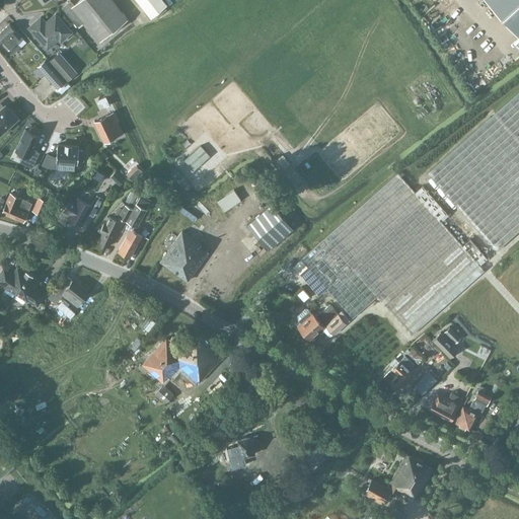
[(126,19),(109,0),(78,0),(72,6),(69,2),(61,8),(76,27),(82,22),(98,42),(126,19)]
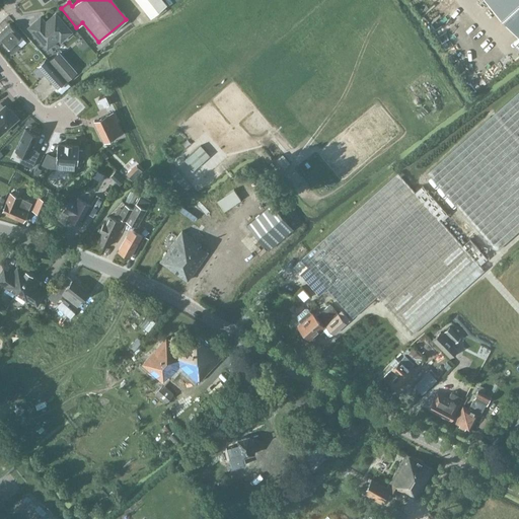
[(161,0),(135,0),(141,7),(150,17),(165,5),(161,0)]
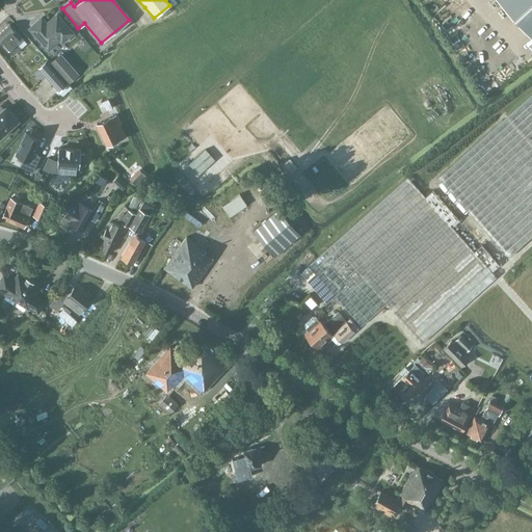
[(531,0),(498,0),(531,36),(531,0)]
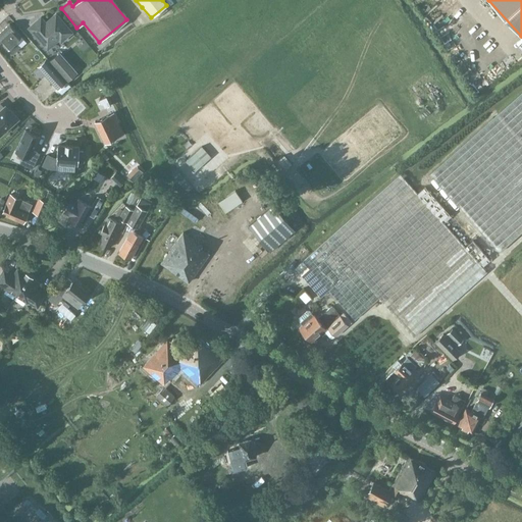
[(60,42),(70,32),(55,14),(45,23),(40,17),(29,27),(40,40),(39,41),(44,46),(55,36),(60,42)]
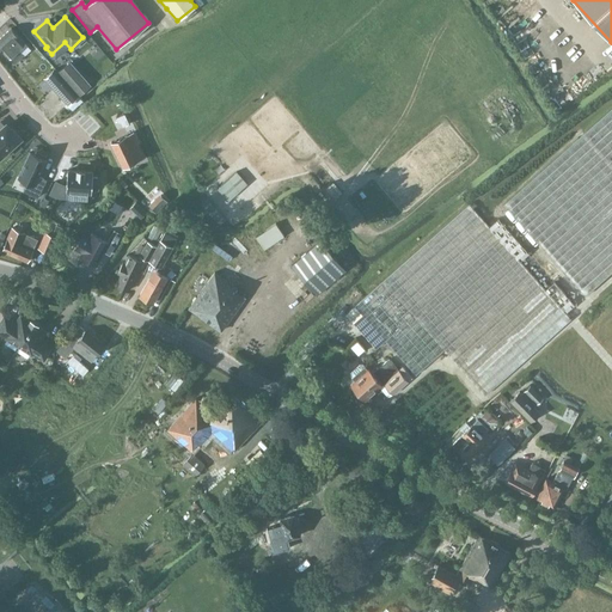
[(20,40),(10,29),(0,37),(0,51),(2,54),(4,53),(10,59),(25,43),(20,40)]
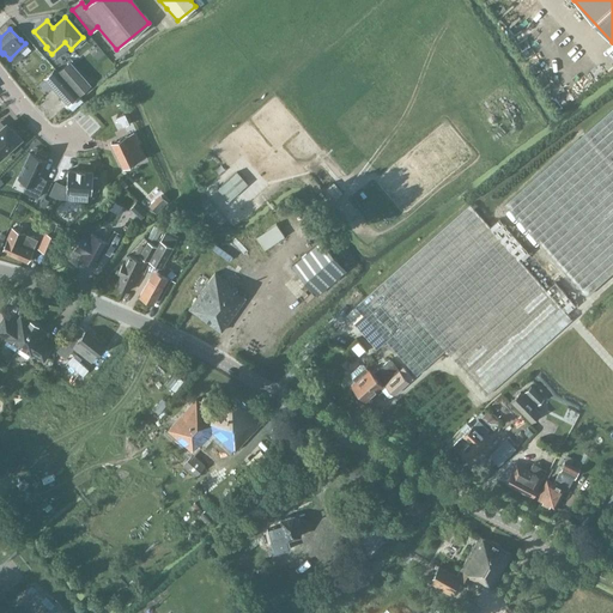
[(58,73),(77,96),(87,86),(67,64),(58,73)]
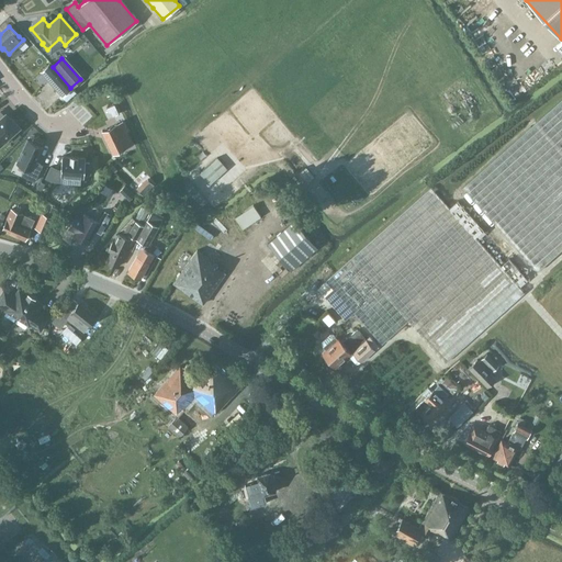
[(62,96),(70,88),(48,64),(38,71),(62,96)]
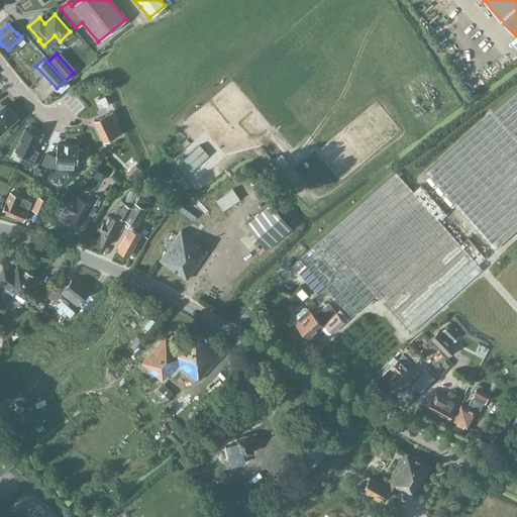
[(12,73),(19,67),(14,61),(7,68),(12,73)]
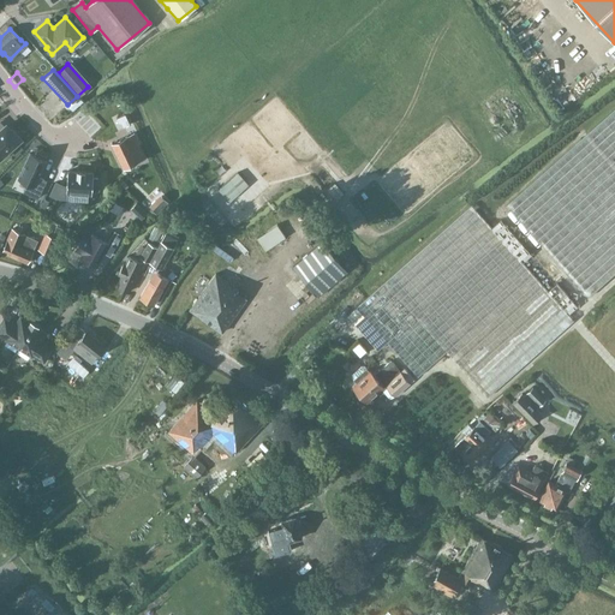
[(614,106),(506,204),(587,297),(614,272),(614,106)]
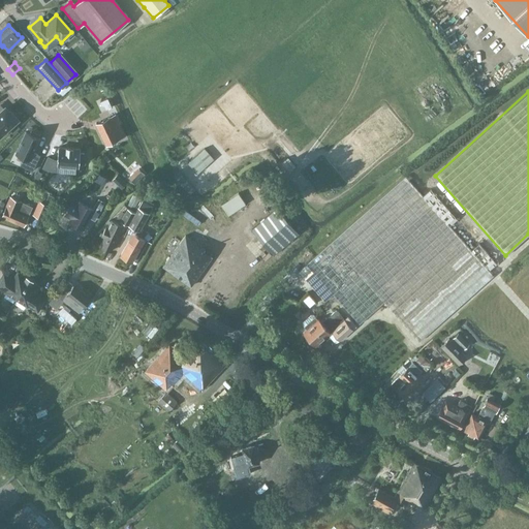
[(107,98),(100,102),(102,106),(103,105),(105,110),(112,106),(107,98)]
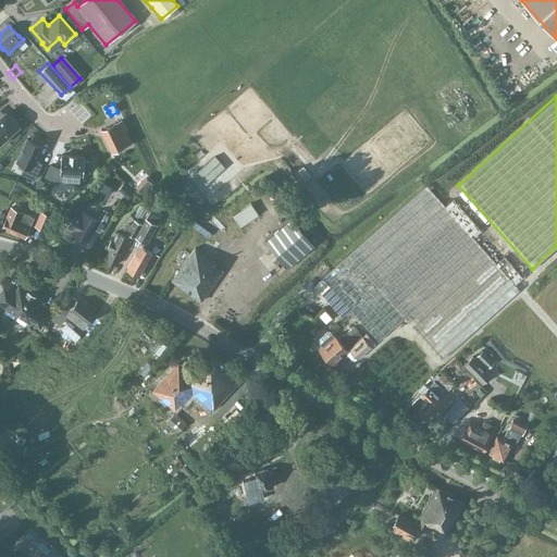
[(10,118),(5,113),(0,118),(0,143),(1,144),(8,138),(5,136),(12,131),(19,125),(11,116),(10,118)]
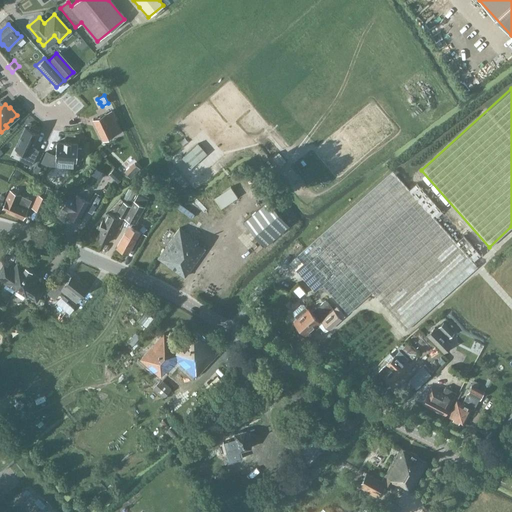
[(93,119),(92,119),(102,140),(103,140),(117,134),(112,123),(116,121),(111,110),(93,119)]
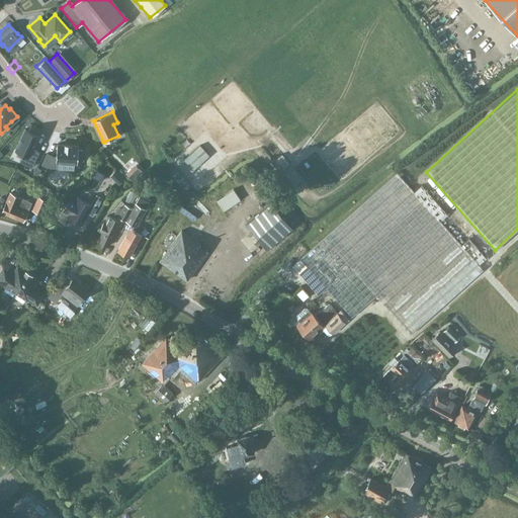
[(39,136),(25,128),(15,150),(23,154),(20,161),(31,167),(38,152),(32,149),(39,136)]
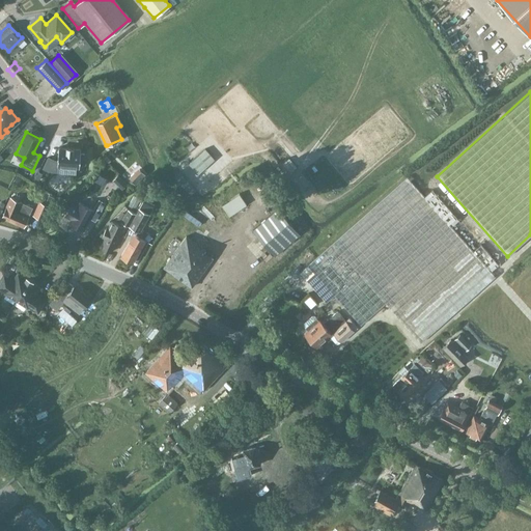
[(200,168),(216,152),(206,142),(190,157),(200,168)]
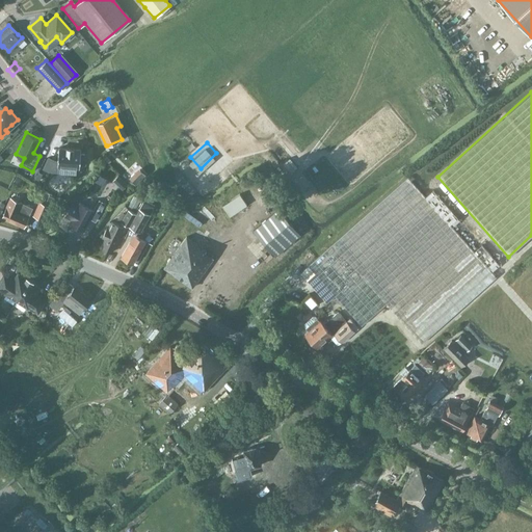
[(48,157),(44,168),(50,171),(57,171),(57,165),(80,167),(80,163),(84,163),(84,154),(81,154),(81,150),(73,149),(73,148),(67,147),(67,149),(59,148),(58,160),(54,160),(48,157)]
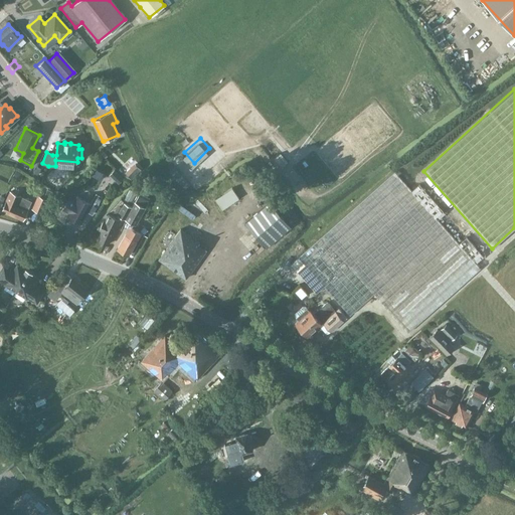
[(176,159),(170,164),(184,184),(190,179),(176,159)]
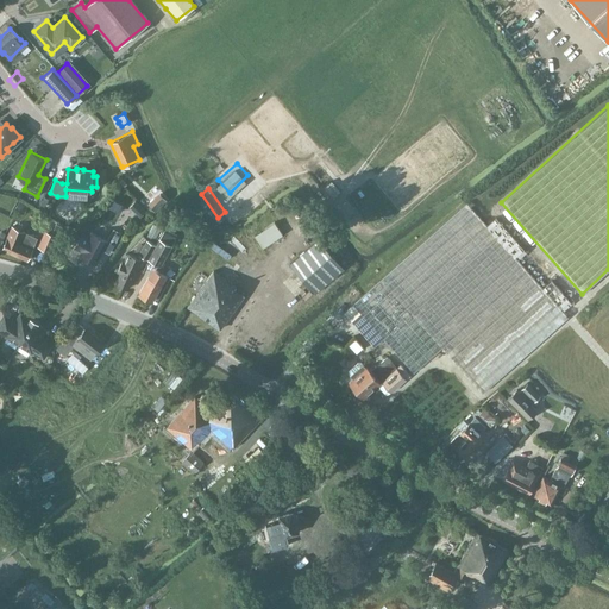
[(129,205),(123,202),(125,196),(112,193),(105,215),(123,221),(129,205)]
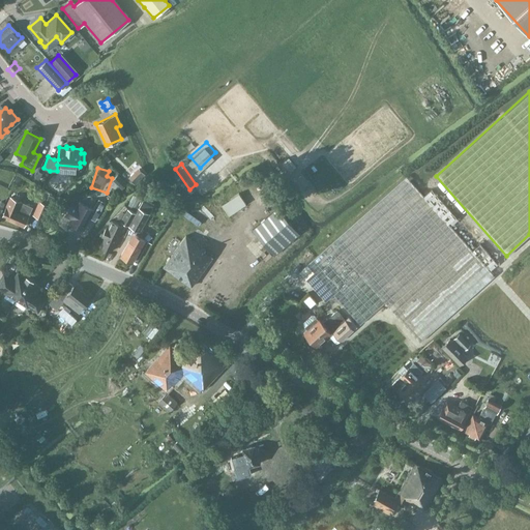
[(121,170),(116,175),(121,181),(127,176),(121,170)]
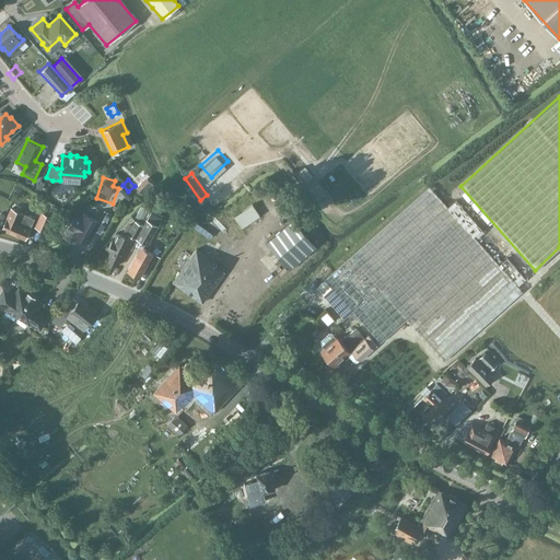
[(522,291),(517,287),(526,279),(505,256),(512,251),(502,241),(498,245),(456,200),(447,208),(429,187),(316,288),(343,319),(352,312),(380,343),(406,319),(443,361),(522,291)]
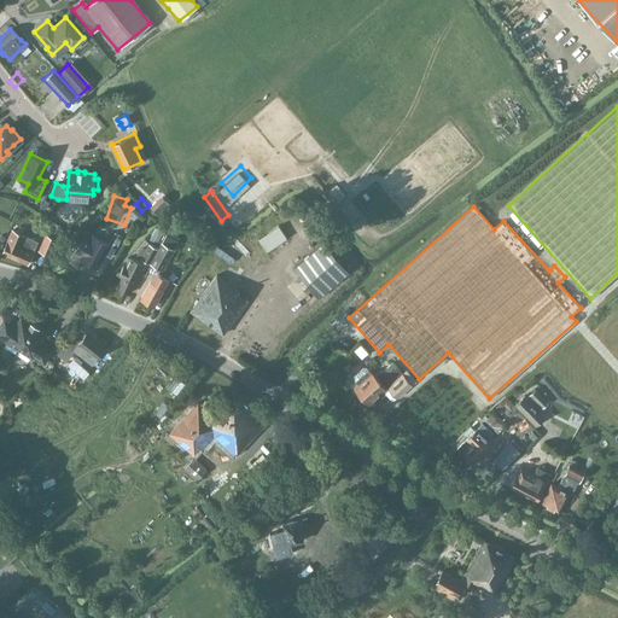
[(280,219),(261,232),(269,245),(289,231),(280,219)]
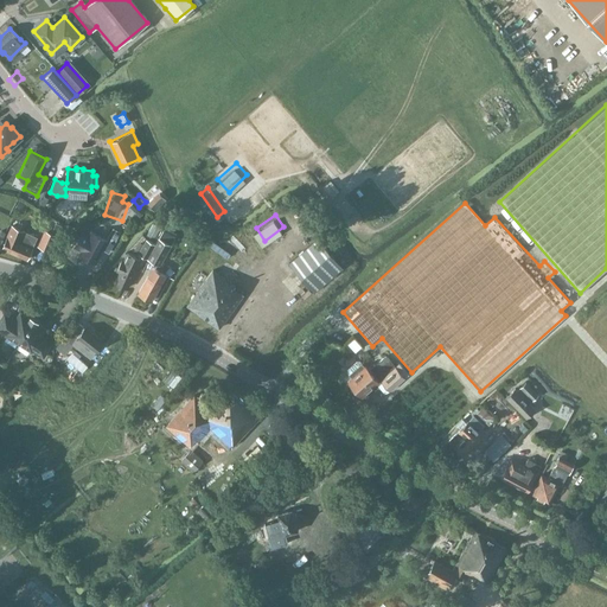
[(11,225),(7,236),(1,250),(27,261),(37,240),(24,234),(25,231),(11,225)]
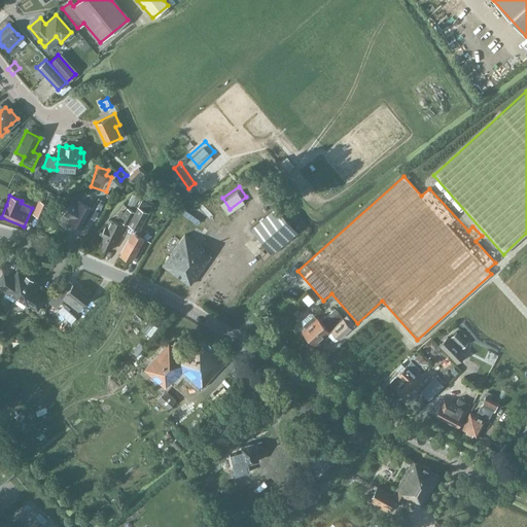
[(69,204),(64,214),(71,217),(69,221),(81,229),(88,216),(94,220),(104,202),(97,199),(92,209),(79,202),(76,208),(69,204)]
